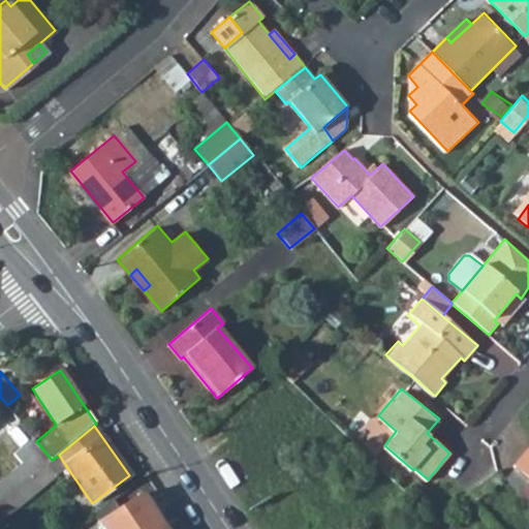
[(0,500),(1,502),(47,465),(52,460),(36,441),(32,437),(12,452),(24,465),(0,484),(0,500)]
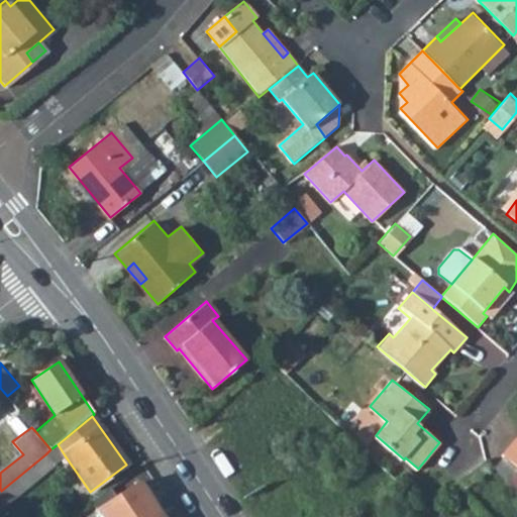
[(514,432),(498,451),(499,451),(516,467),(516,432),(516,434),(514,432)]
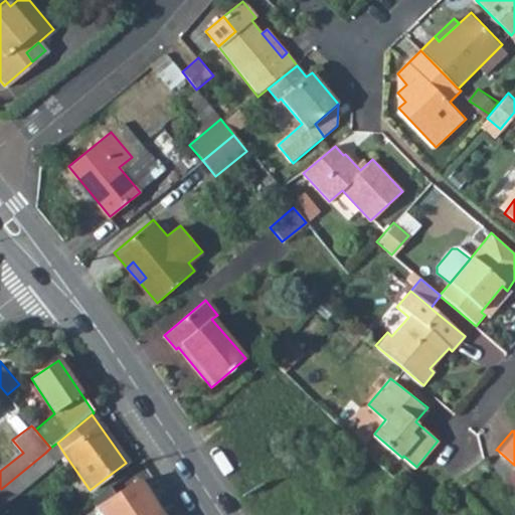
[(50,448),(45,453),(53,463),(64,454),(57,443),(50,448)]
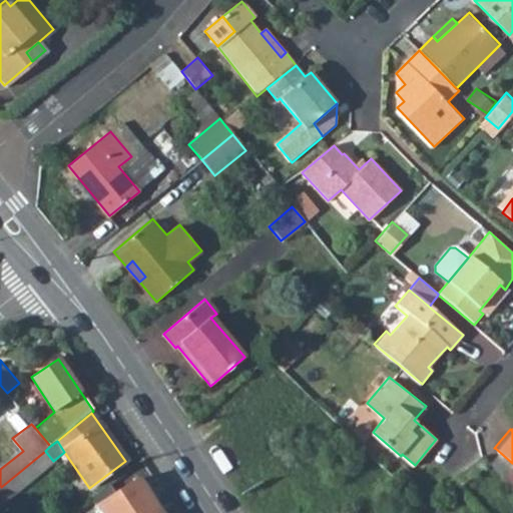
[(512,463),(495,448),(485,461),(512,487),(512,485),(512,463)]
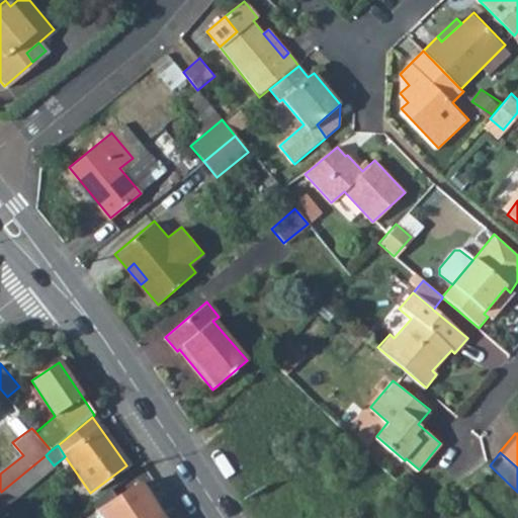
[(0,505),(2,508),(54,465),(46,455),(1,492),(0,492),(0,505)]
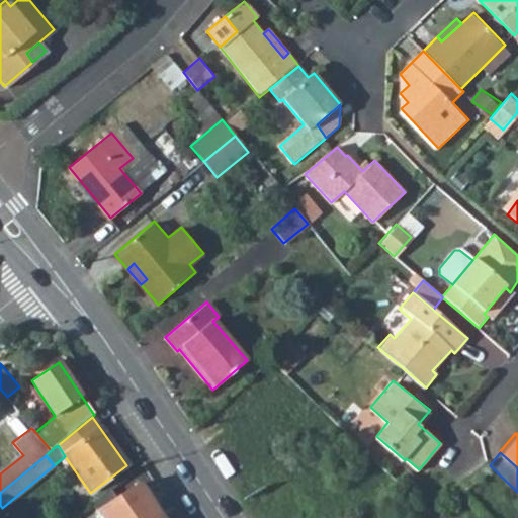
[(101,517),(158,517),(161,517),(139,484),(98,512),(101,517)]
